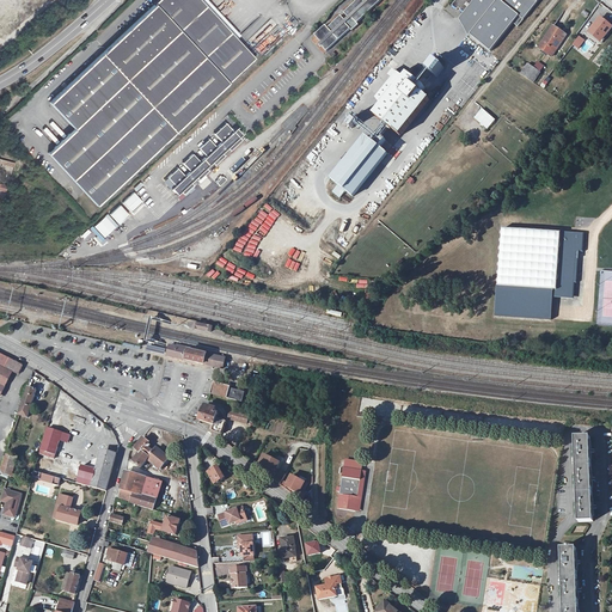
[(159,0),(155,4),(32,118),(106,197),(255,59),(200,0),(159,0)]
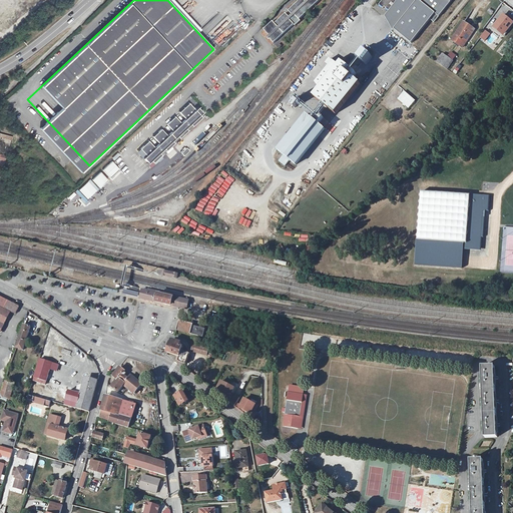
[(269,40),(270,39),(274,43),(294,24),(295,26),(301,21),(300,19),(320,0),(306,0),(307,1),(306,2),(303,0),(300,0),(289,11),(292,14),(290,17),(286,13),(275,23),(273,21),(264,30),(270,35),(267,38),(269,40)]
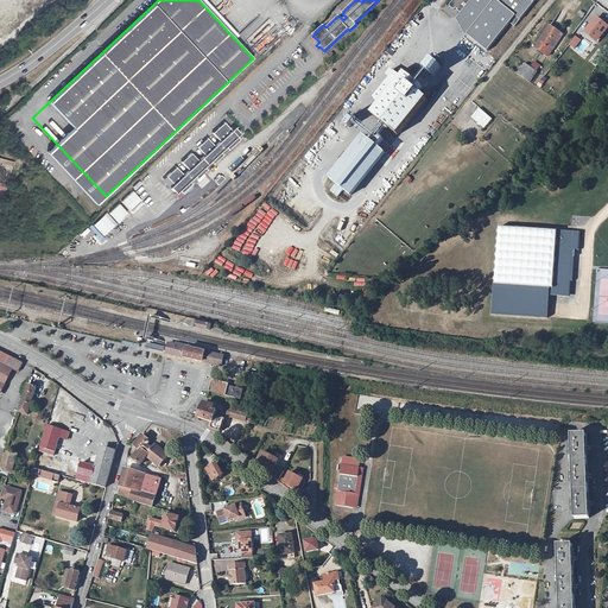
[(515,26),(536,0),(453,0),(454,1),(449,6),(455,10),(456,8),(462,13),(457,20),(460,29),(489,51),(511,23),(515,26)]
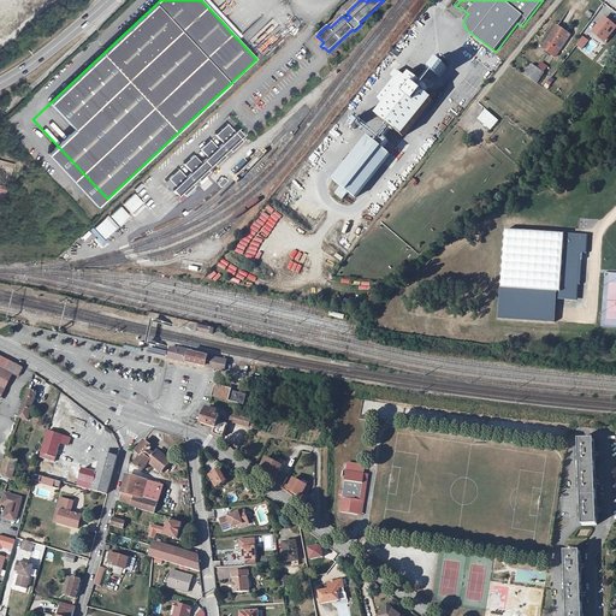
[(605,42),(615,28),(615,27),(605,18),(593,33),(605,42)]
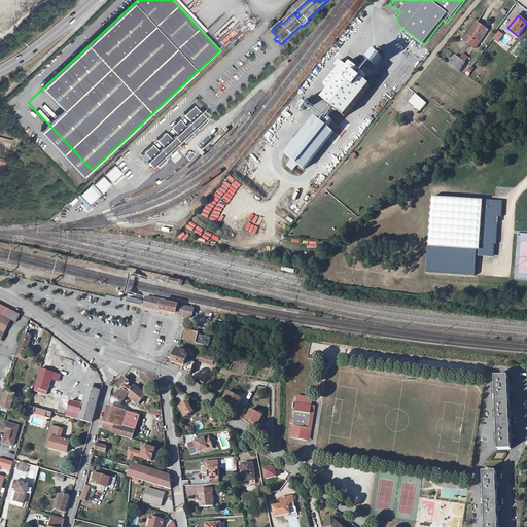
[(464,41),(475,49),(488,31),(477,23),(464,41)]
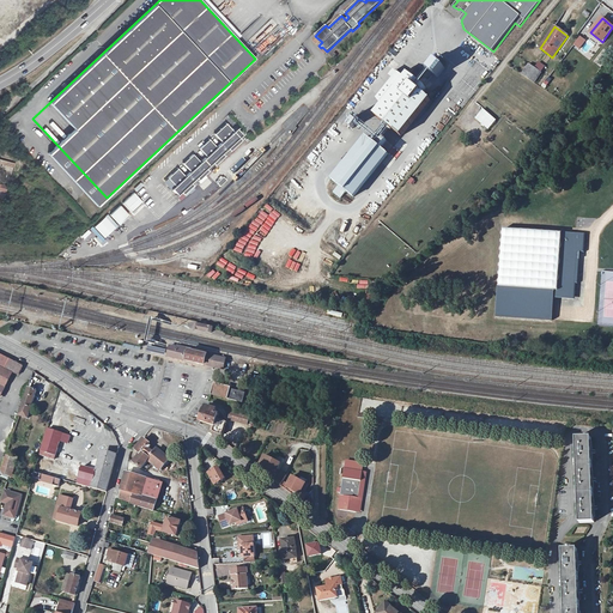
[(581,49),(586,40),(578,36),(574,46),(581,49)]
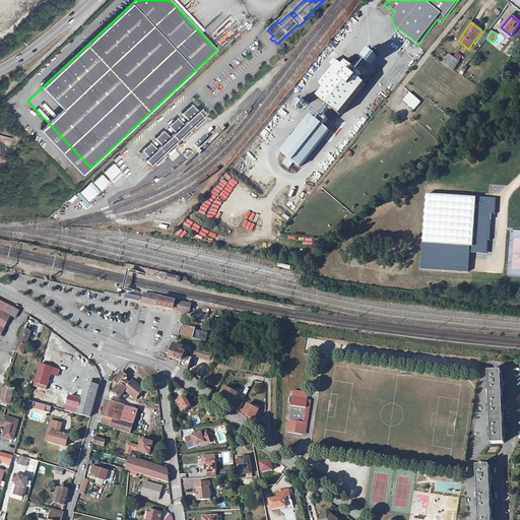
[(368,49),(361,58),(370,66),(378,57),(368,49)]
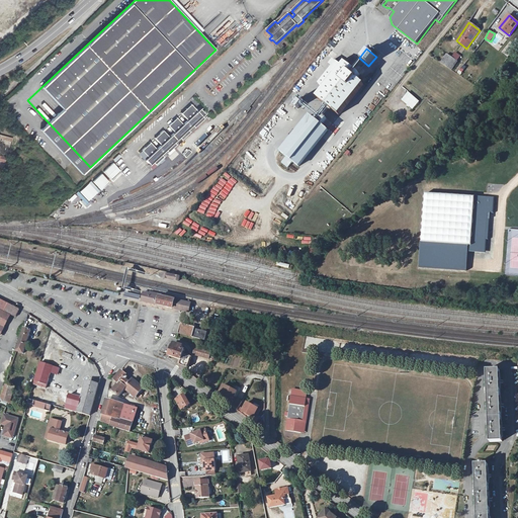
[(452,70),(457,62),(447,55),(441,63),(452,70)]
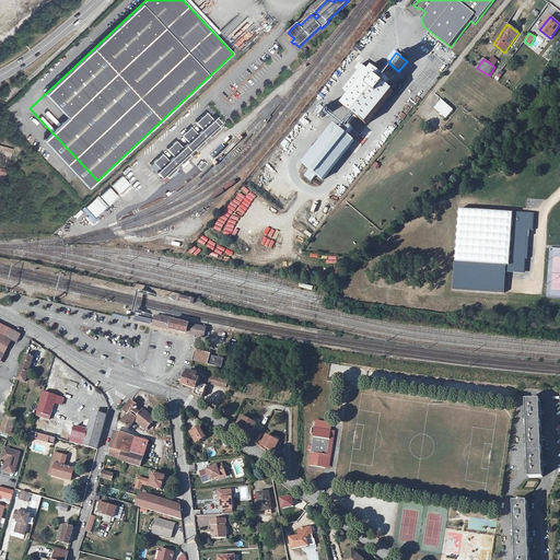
[(370,72),(351,96),(343,106),(366,125),(394,92),(386,85),(391,81),(373,68),(370,72)]
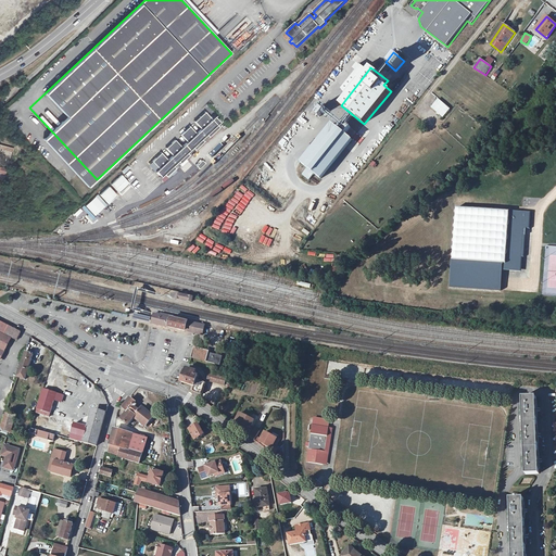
[(343,92),(349,96),(367,72),(363,68),(358,73),(343,92)]
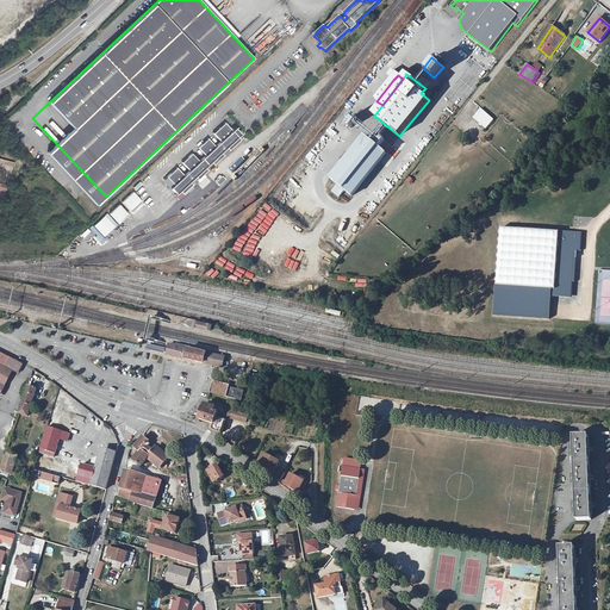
[(472,118),(486,129),(493,118),(479,107),(472,118)]
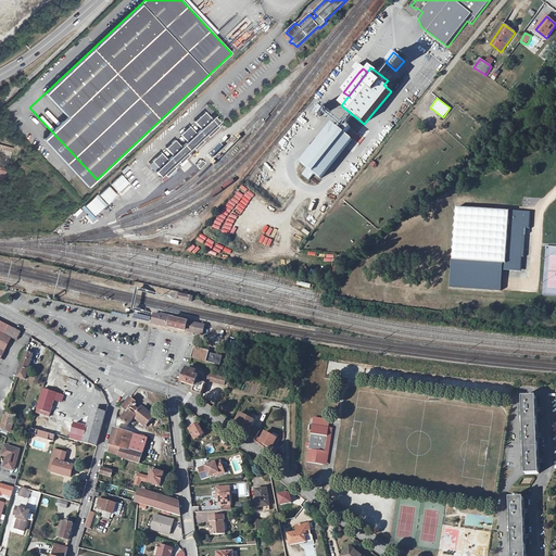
[(161,177),(164,174),(166,176),(175,167),(173,165),(178,161),(180,163),(189,154),(187,152),(192,147),(194,149),(203,141),(201,139),(206,134),(209,137),(218,127),(217,125),(219,122),(218,121),(219,119),(216,116),(215,117),(214,116),(212,118),(205,112),(194,122),(201,129),(197,134),(190,126),(180,135),(187,141),(181,147),(175,140),(166,148),(173,155),(167,160),(161,152),(152,161),(159,168),(155,171),(161,177)]
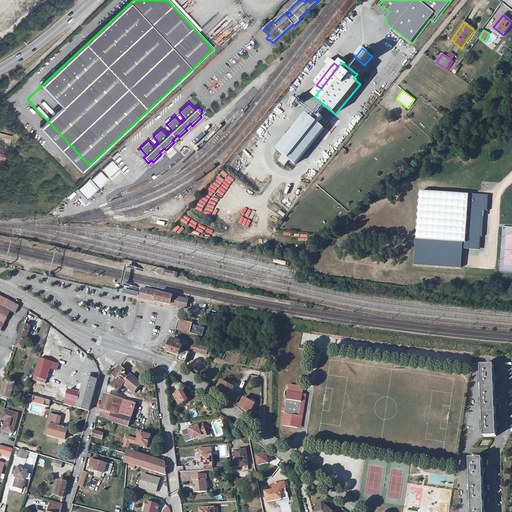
[(304,116),(273,155),(279,160),(274,166),(280,171),(285,165),(291,170),(322,130),(319,128),(326,120),(317,112),(310,121),(304,116)]
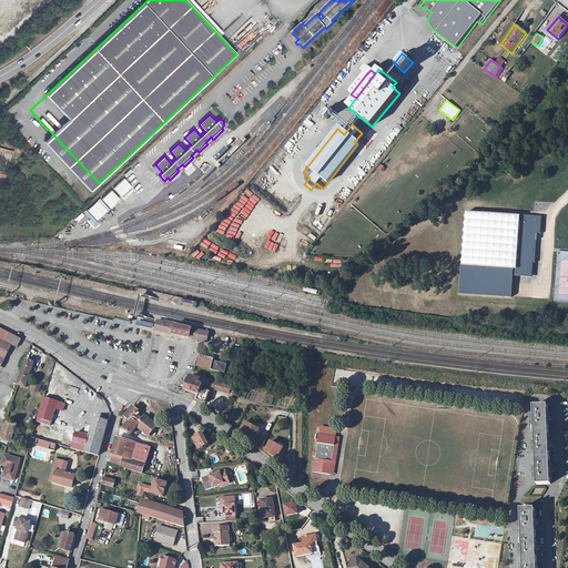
[(204,173),(210,166),(206,163),(201,170),(204,173)]
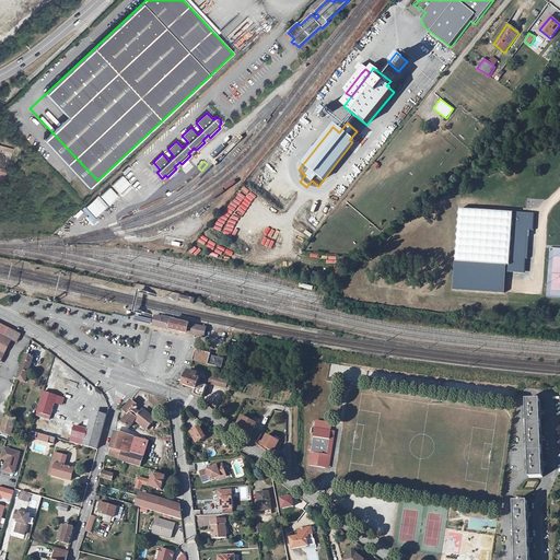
[(123,175),(113,185),(120,194),(130,184),(123,175)]
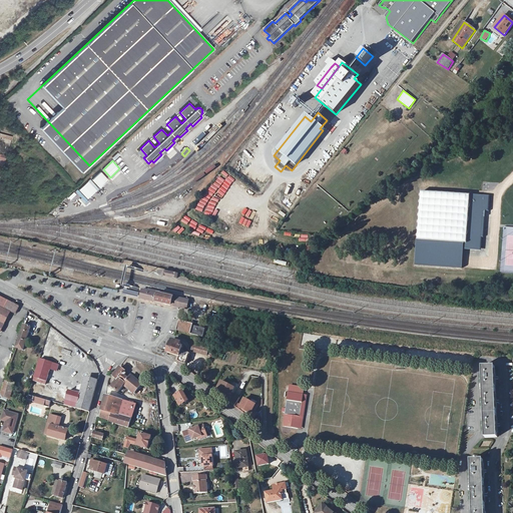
[(314,165),(319,170),(322,166),(318,161),(314,165)]
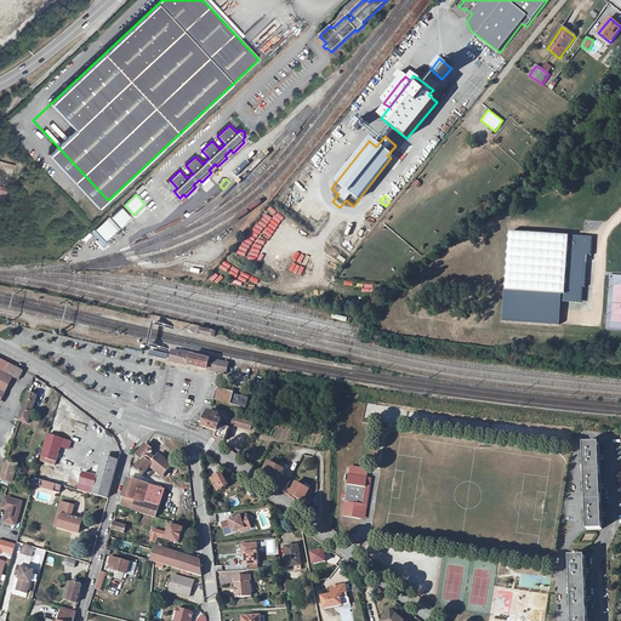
[(96,229),(107,241),(132,220),(123,208),(96,229)]
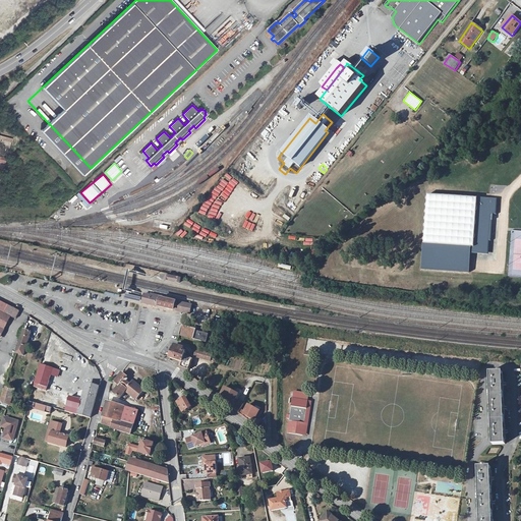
[(79,192),(77,194),(85,204),(88,203),(79,192)]
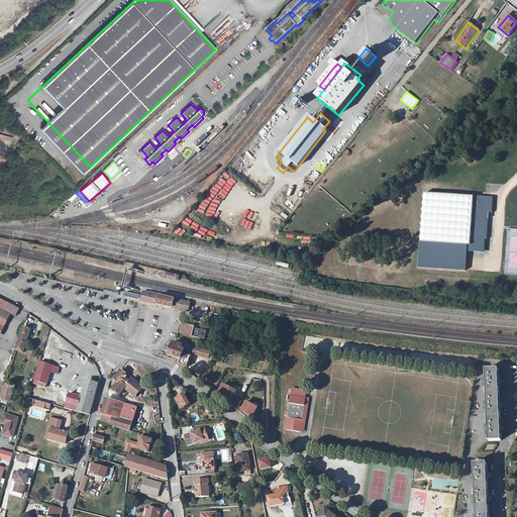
[(424,194),(418,267),(464,271),(466,250),(484,251),(487,213),(491,214),(493,200),(424,194)]
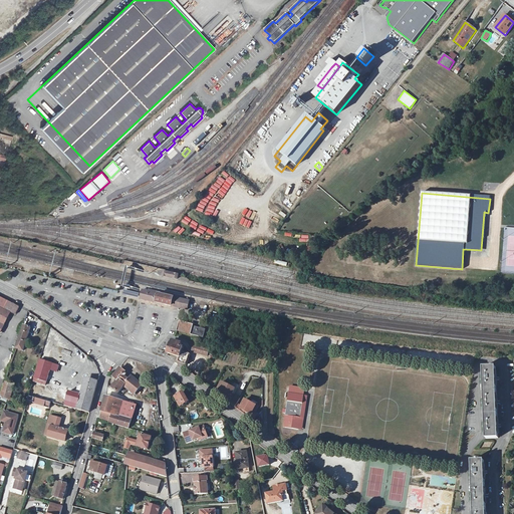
[(140,292),(124,289),(122,295),(138,298),(140,292)]
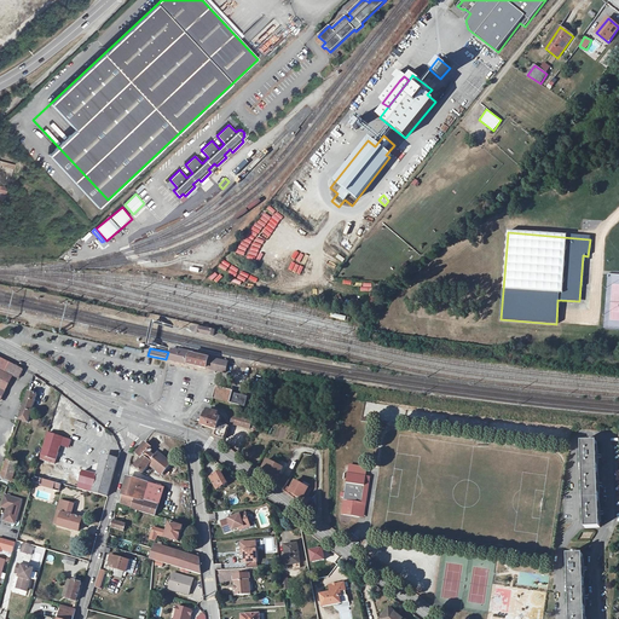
[(169,353),(168,362),(186,365),(185,366),(195,369),(207,371),(207,370),(210,371),(226,375),(229,363),(214,359),(178,351),(171,350),(169,353)]
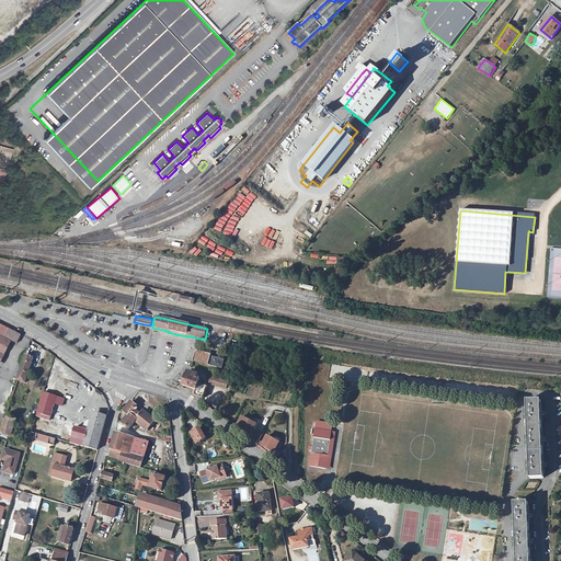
[(161,318),(194,325),(195,324),(161,317),(161,318)]
